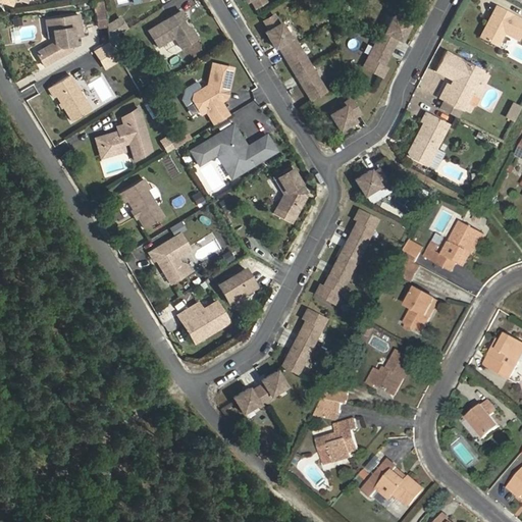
[(245,0),(247,2),(249,0),(250,0),(255,8),(265,2),(263,0),(245,0)]
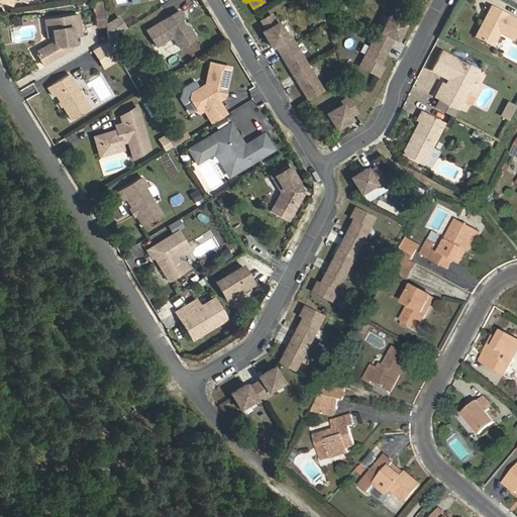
[(516,22),(494,11),(489,21),(491,22),(490,25),(487,24),(479,41),(496,50),(503,36),(516,43),(516,22)]
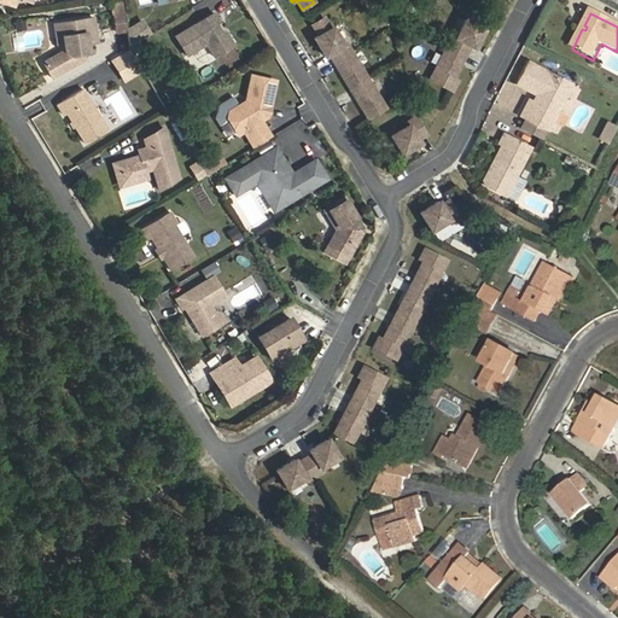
[(127,15),(117,16),(118,34),(128,33),(127,15)]
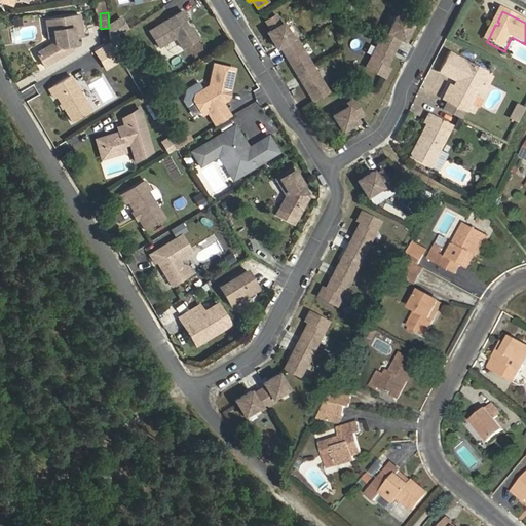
[(183,13),(151,33),(160,49),(177,39),(184,50),(200,40),(193,29),(189,29),(185,22),(188,21),(183,13)]
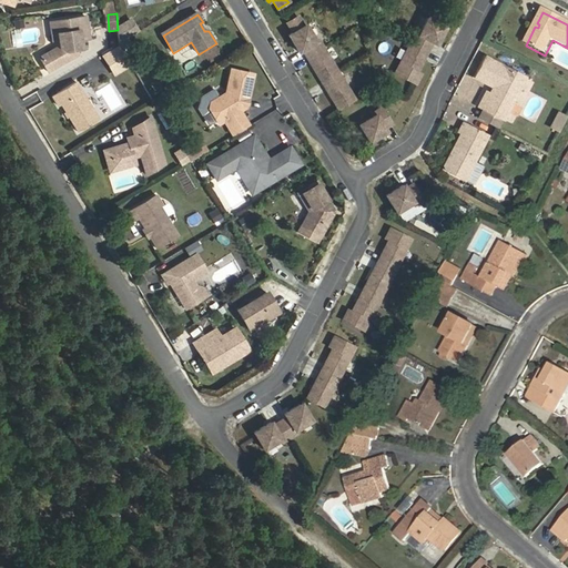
[(304,27),(297,17),(287,23),(293,33),(288,36),(300,53),(302,51),(306,58),(322,83),(337,110),(354,100),(318,40),(316,42),(305,26),(304,27)]
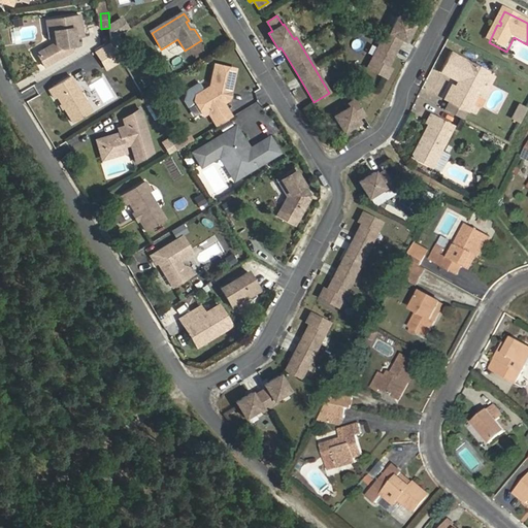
[(48,22),(51,33),(55,32),(57,43),(39,54),(47,67),(69,54),(68,52),(70,46),(73,46),(77,46),(76,38),(85,37),(81,17),(48,22)]
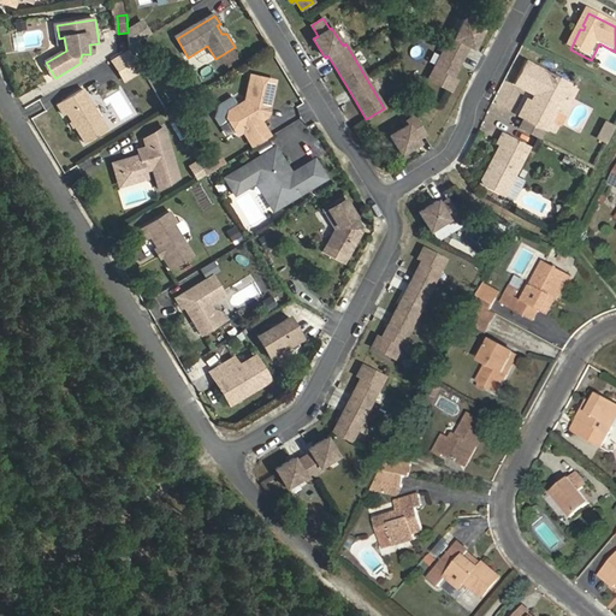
[(428,80),(450,92),(456,80),(452,77),(465,54),(468,47),(473,48),(484,29),(465,21),(454,39),(450,37),(428,80)]
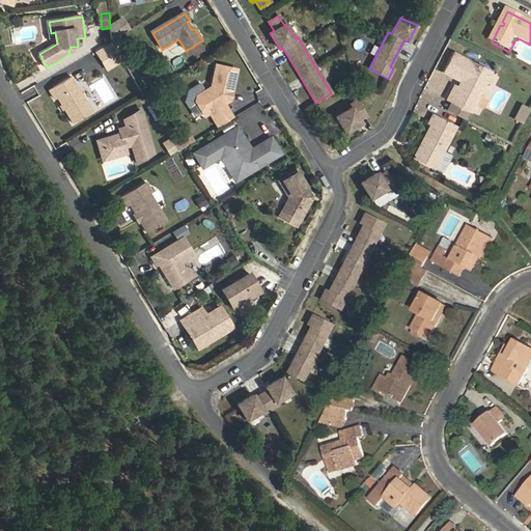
[(130,31),(123,21),(110,28),(112,43),(130,31)]
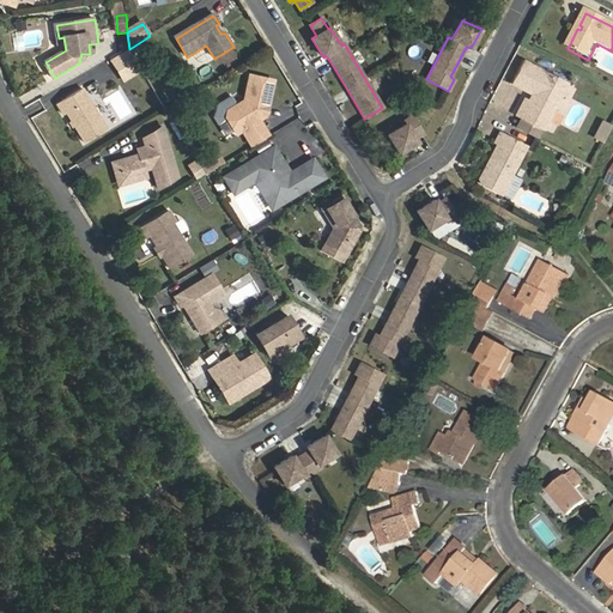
[(22,25),(11,28),(13,37),(23,35),(22,25)]
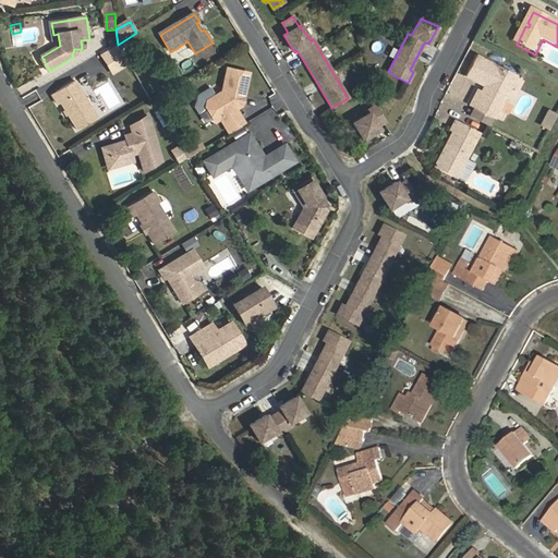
[(117,48),(102,57),(113,75),(128,67),(117,48)]
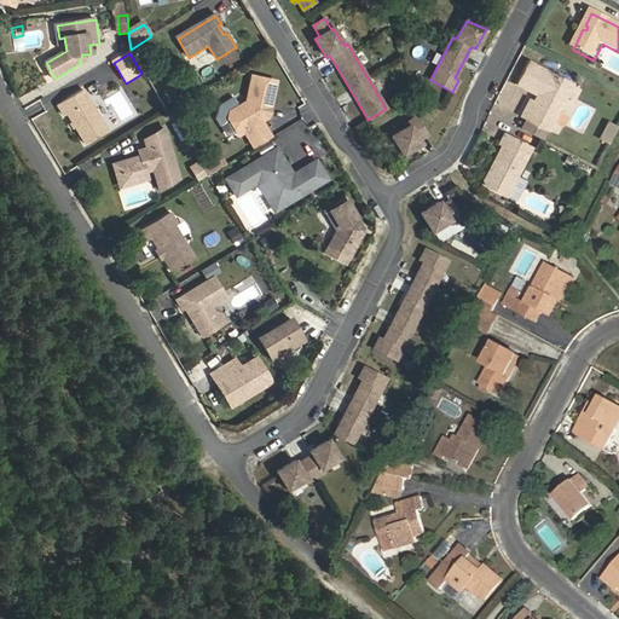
[(537,96),(533,103),(525,119),(526,120),(547,129),(548,131),(571,85),(528,63),(518,85),(537,96)]
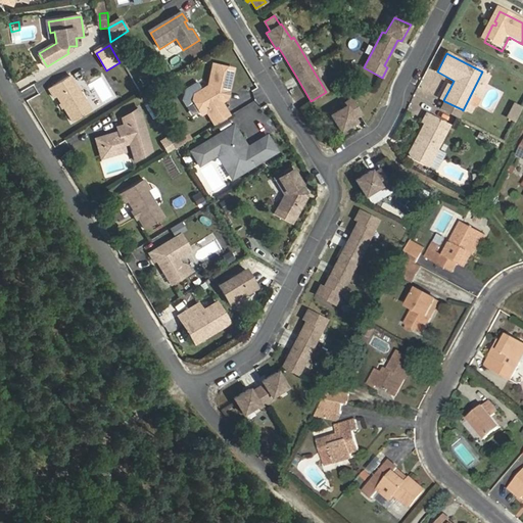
[(195,96),(194,101),(202,115),(207,112),(223,104),(227,101),(226,99),(227,94),(230,92),(233,68),(212,65),(209,88),(195,96)]
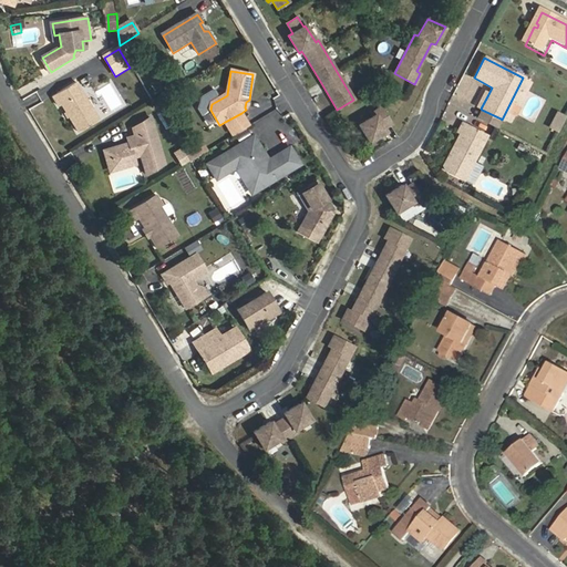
[(101,120),(78,82),(54,98),(60,106),(63,105),(81,133),(101,120)]
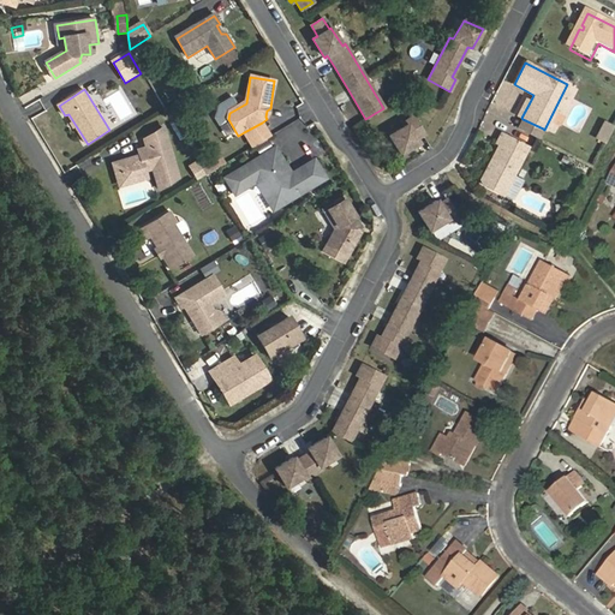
[(525,100),(518,115),(521,118),(530,102),(525,100)]
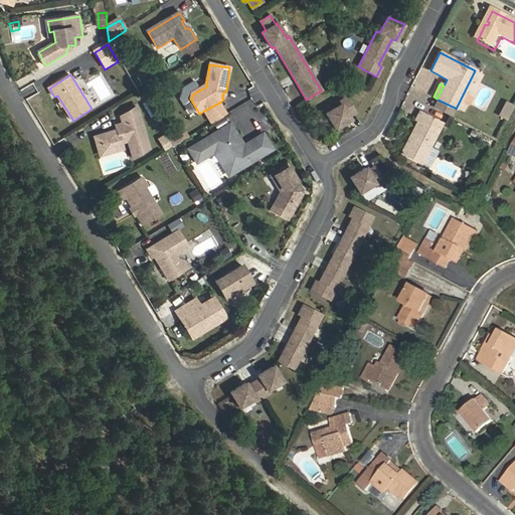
[(341,105),(326,114),(335,129),(344,123),(350,120),(348,117),(355,113),(346,98),(339,102),(341,105)]
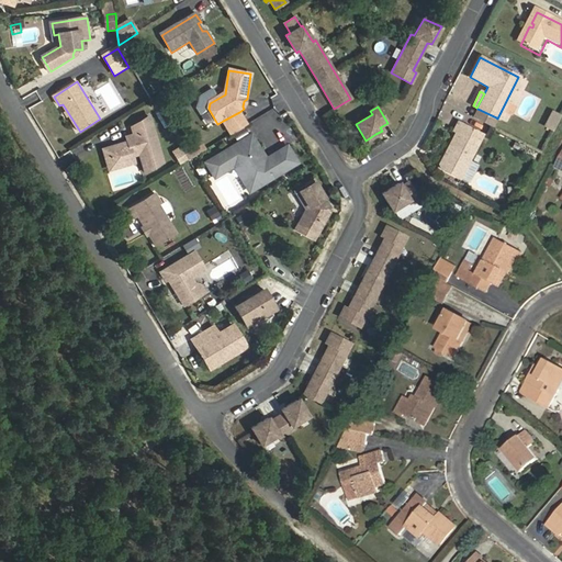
[(478,109),(473,116),(492,126),(496,117),(478,109)]
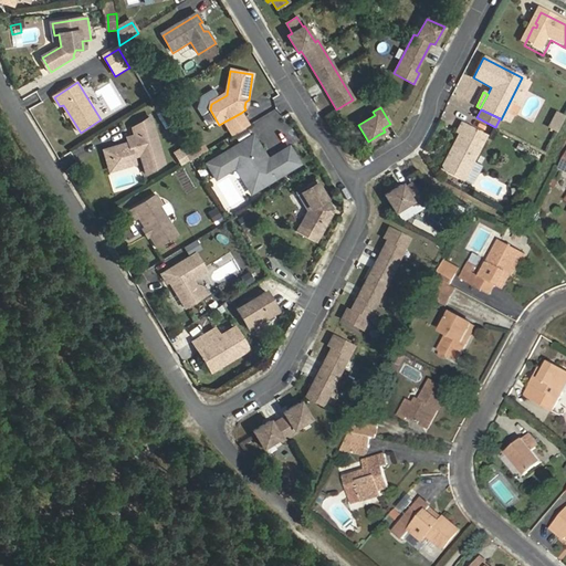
[(250,127),(241,113),(224,122),(233,137),(250,127)]
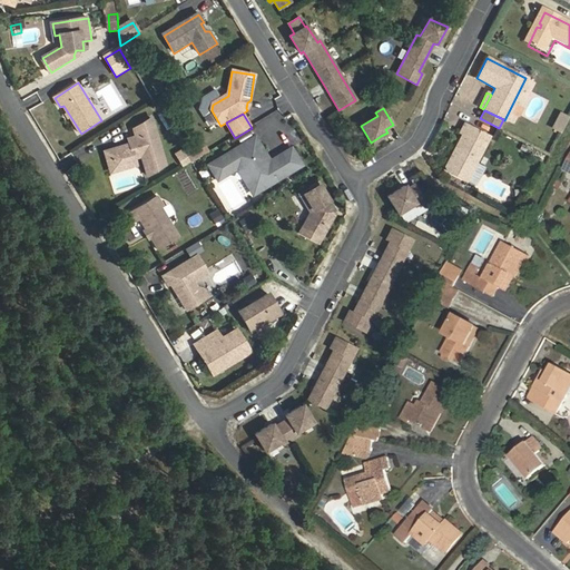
[(560,133),(568,118),(559,114),(551,128),(560,133)]
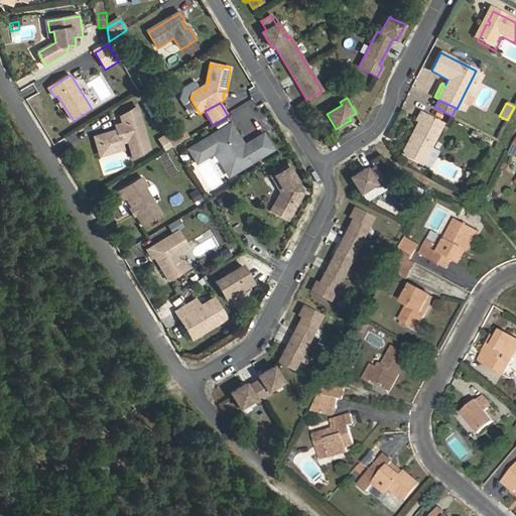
[(138,107),(123,117),(140,112),(138,107)]
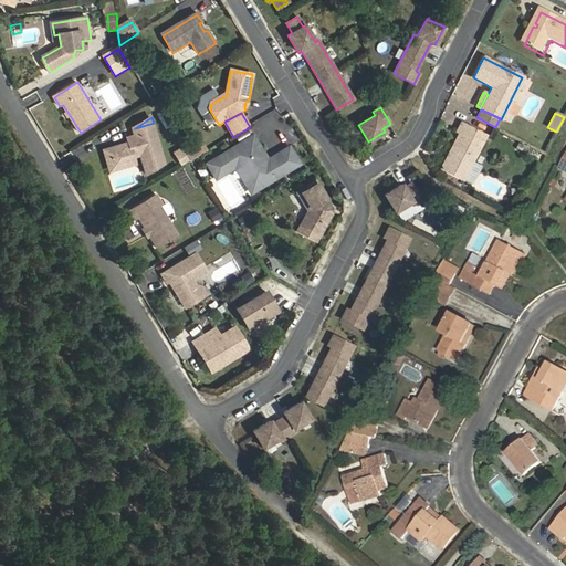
[(166,164),(154,123),(135,128),(137,136),(134,137),(132,143),(109,149),(111,149),(114,163),(128,164),(137,160),(136,157),(143,155),(149,175),(166,164)]
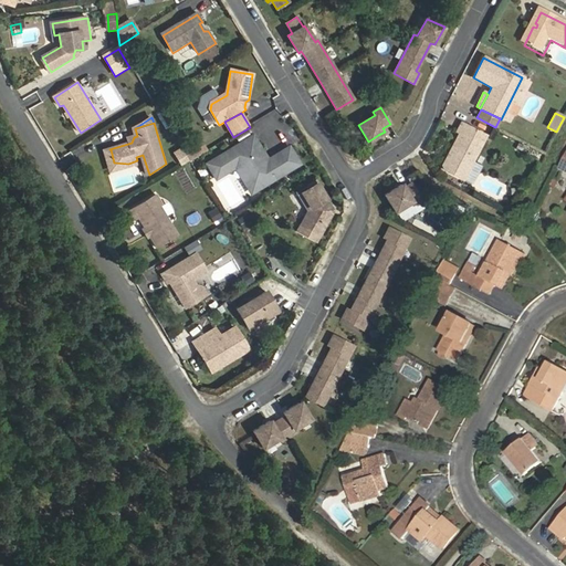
[(459,133),(449,154),(451,155),(449,158),(444,160),(442,166),(443,170),(462,179),(485,136),(461,124),(457,132),(459,133)]
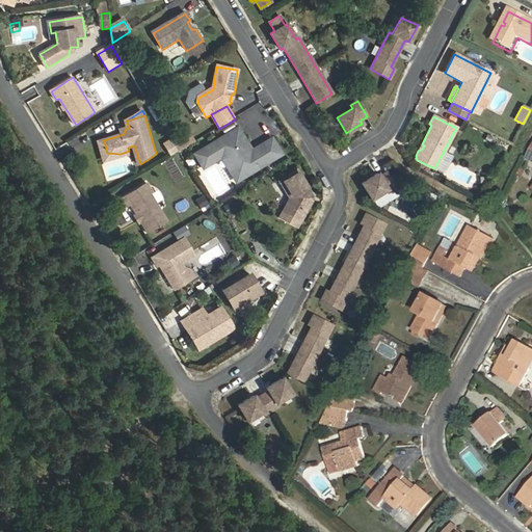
[(238,131),(196,156),(204,168),(222,157),(229,153),(243,178),(275,158),(270,151),(276,149),(272,141),(253,154),(238,131)]
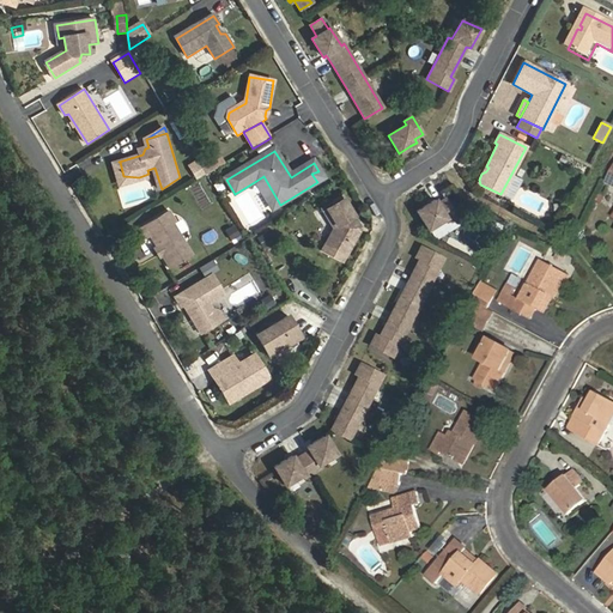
[(225,165),(217,152),(199,163),(207,176),(225,165)]
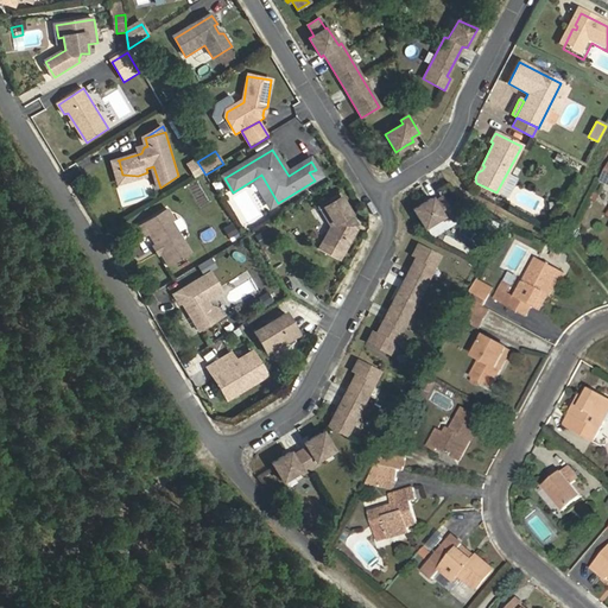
[(122,175),(119,160),(114,162),(121,185),(149,176),(147,172),(138,176),(122,175)]
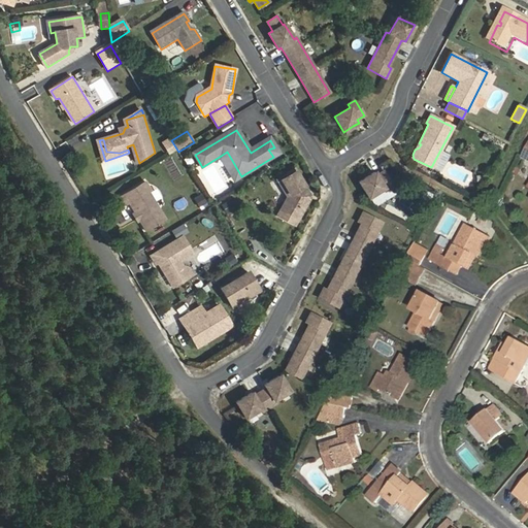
[(274,147),(268,150),(273,157),(278,154),(274,147)]
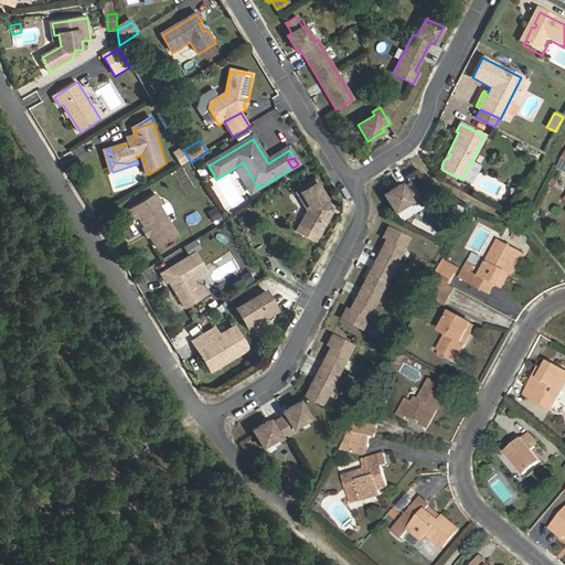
[(236,167),(252,193),(258,189),(243,162),(236,167)]
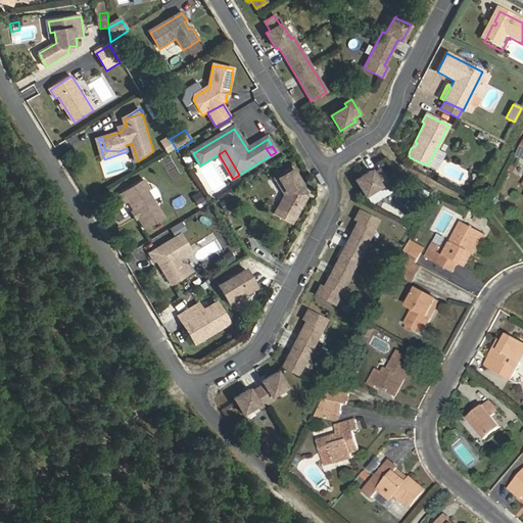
[(306,192),(293,170),(276,180),(287,197),(280,210),(298,220),(310,197),(306,195),(304,193),(306,192)]
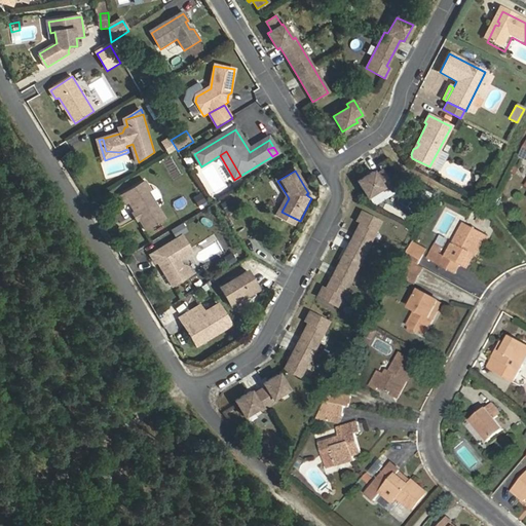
[(355,183),(366,197),(380,190),(382,192),(389,188),(380,173),(373,176),(372,173),(355,183)]
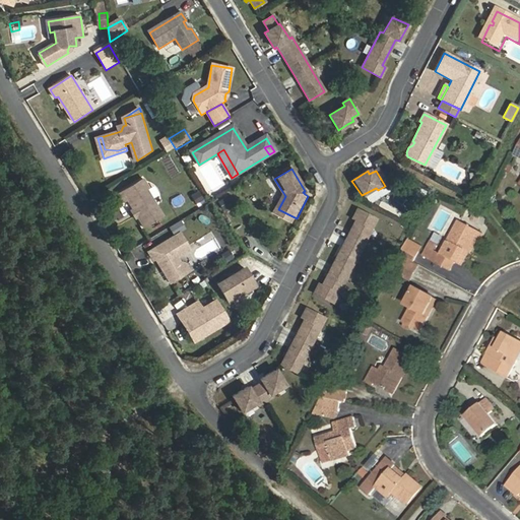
[(134,208),(139,216),(145,226),(165,214),(148,188),(150,188),(144,179),(120,193),(125,201),(128,199),(134,208)]
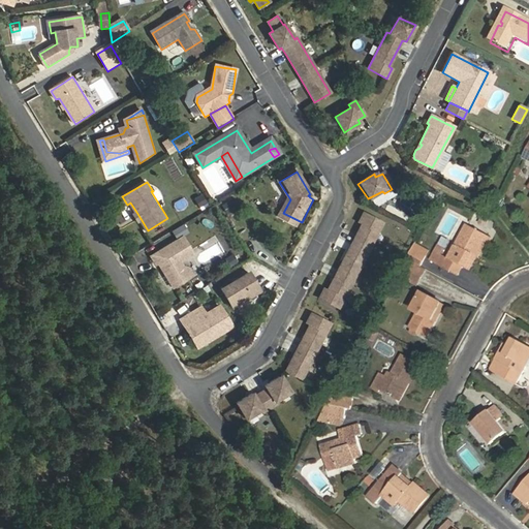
[(203,196),(194,200),(200,210),(208,205),(203,196)]
